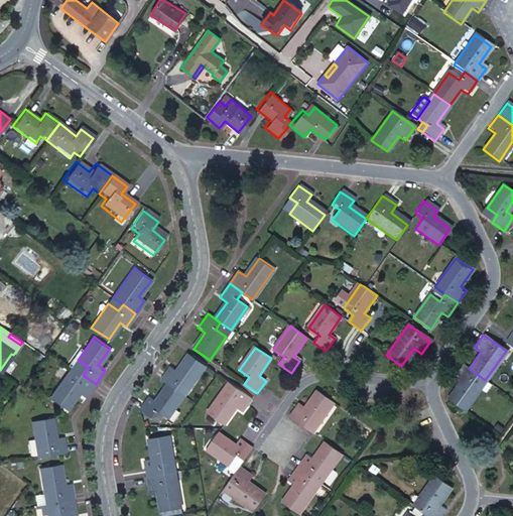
[(160,381),(167,386),(183,397),(206,367),(188,355),(176,372),(169,368),(160,381)]
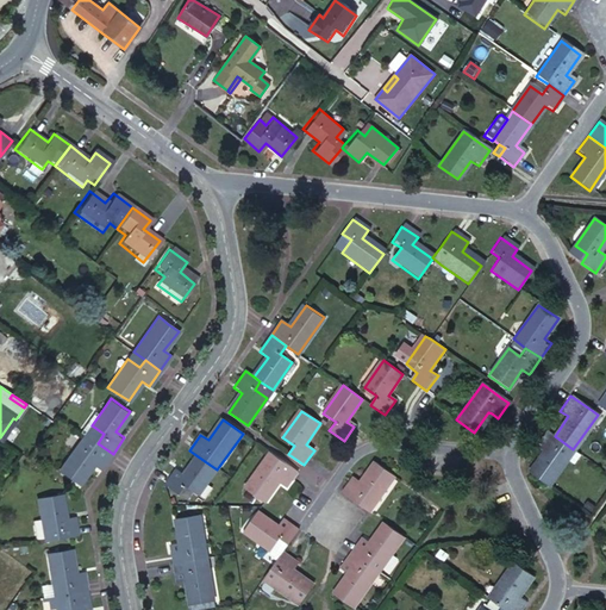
[(547,430),(535,446),(544,452),(530,472),(548,485),(573,449),(555,436),(547,430)]
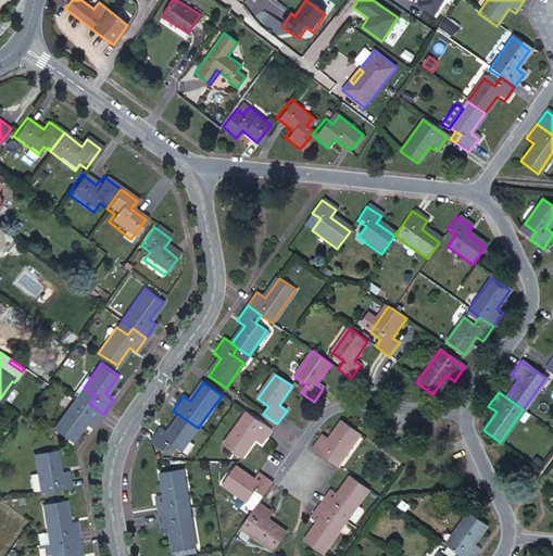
[(55,428),(65,434),(74,440),(87,422),(93,427),(99,418),(103,414),(89,404),(77,395),(55,428)]
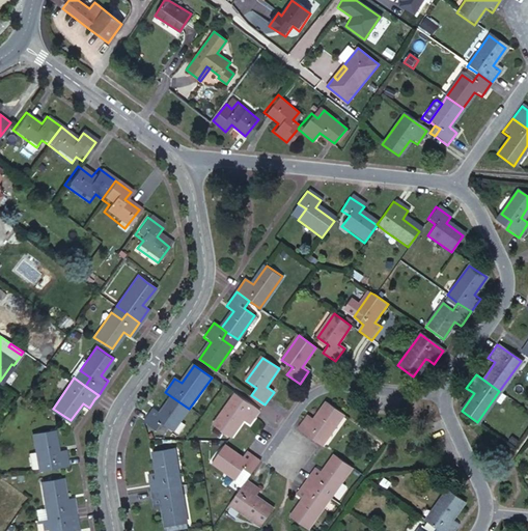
[(259,412),(237,395),(214,427),(229,439),(243,420),(249,425),(259,412)]
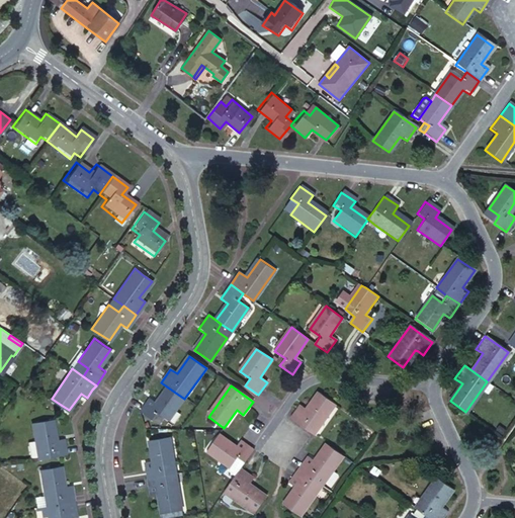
[(157,415),(168,422),(184,399),(168,387),(155,404),(149,400),(140,414),(141,415),(152,422),(157,415)]
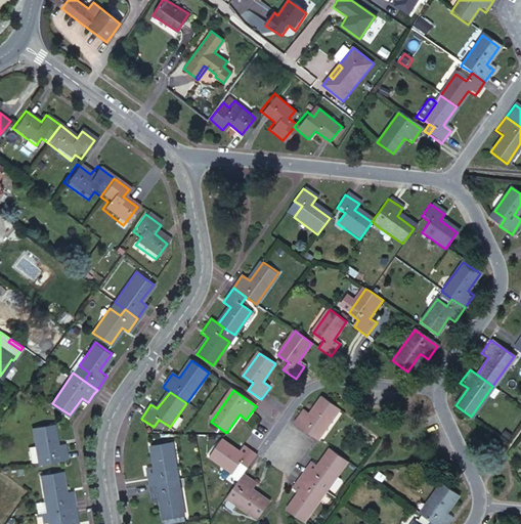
[(295,423),(318,439),(340,409),(322,397),(310,413),(304,409),(295,423)]
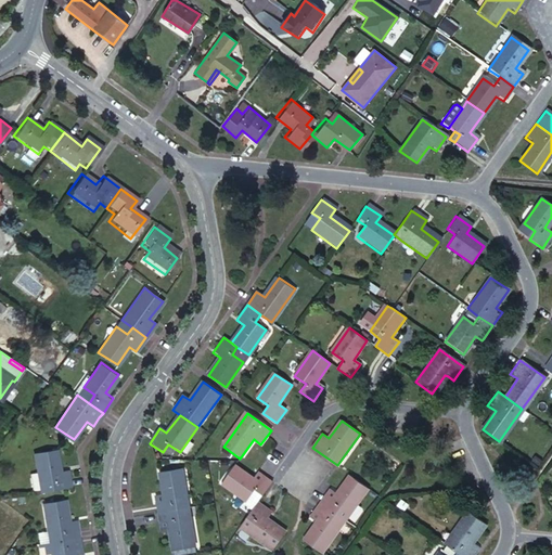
[(34,450),(41,491),(62,487),(71,486),(68,468),(59,469),(55,449),(55,447),(34,450)]
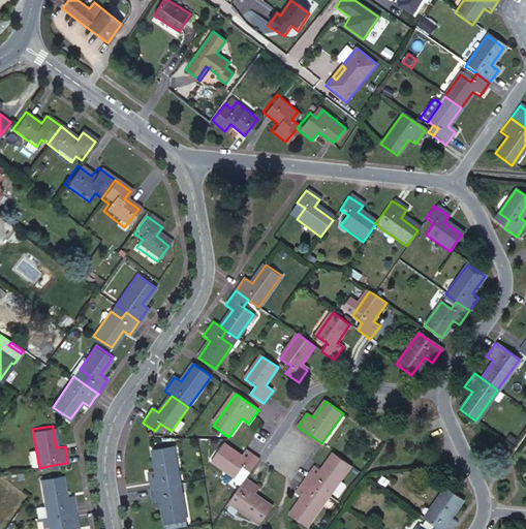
[(258,460),(245,449),(241,456),(223,443),(222,443),(210,461),(235,477),(242,467),(250,472),(250,471),(258,460)]
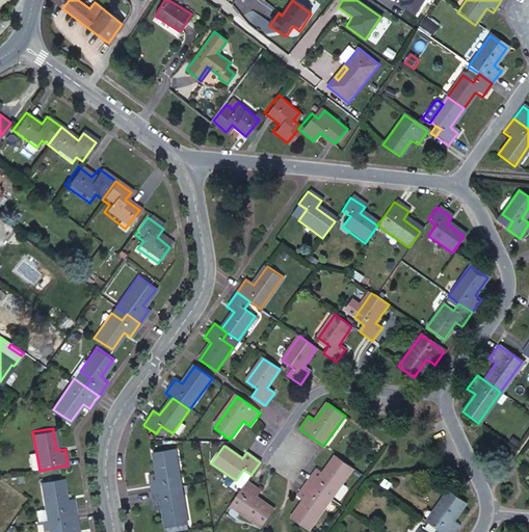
[(150,477),(152,491),(167,488),(180,487),(174,449),(153,452),(157,476),(150,477)]
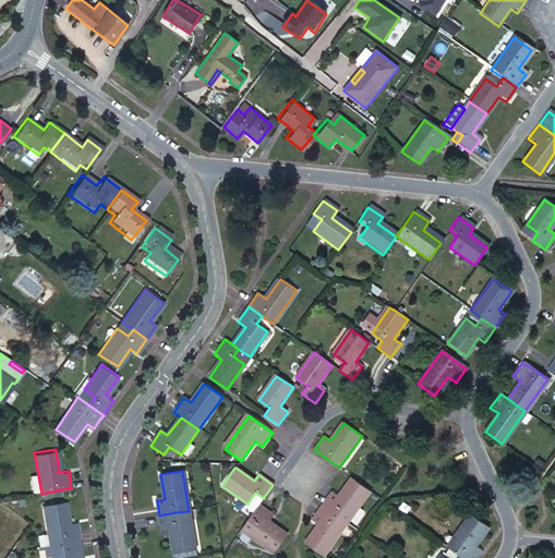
[(332,490),(321,505),(334,514),(339,506),(351,513),(369,488),(352,477),(339,495),(332,490)]
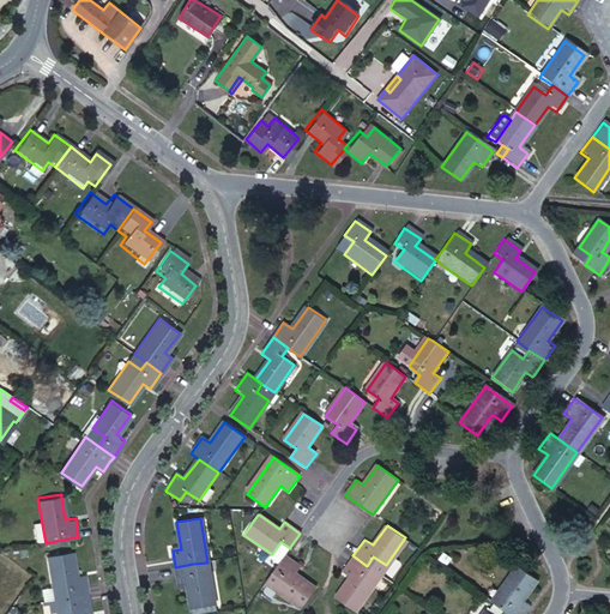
[(47,554),(55,600),(88,594),(84,575),(74,576),(71,551),(47,554)]
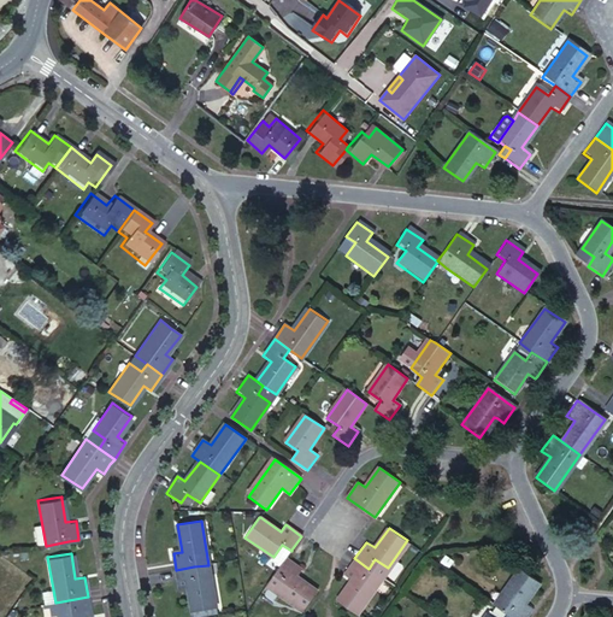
[(369,569),(354,558),(343,573),(352,579),(336,599),(355,613),(382,577),(369,569)]
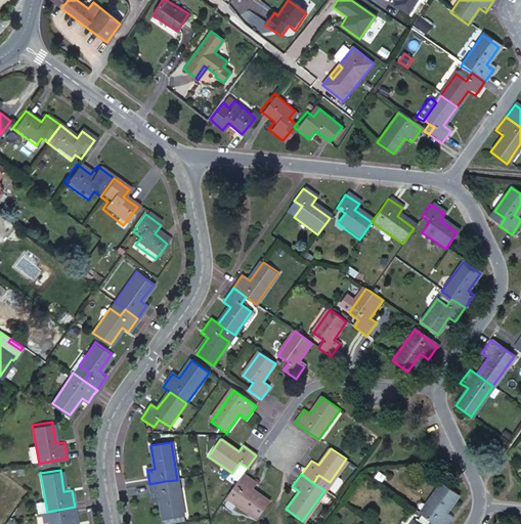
[(243,475),(226,498),(257,519),(269,501),(252,490),(256,484),(243,475)]
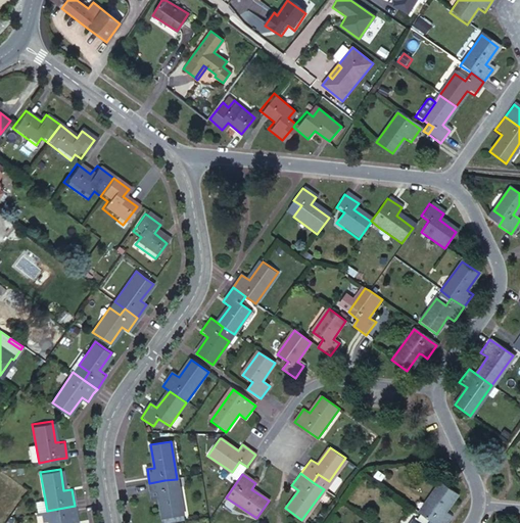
[(164,480),(149,483),(152,500),(159,498),(163,519),(183,516),(179,487),(166,489),(164,480)]
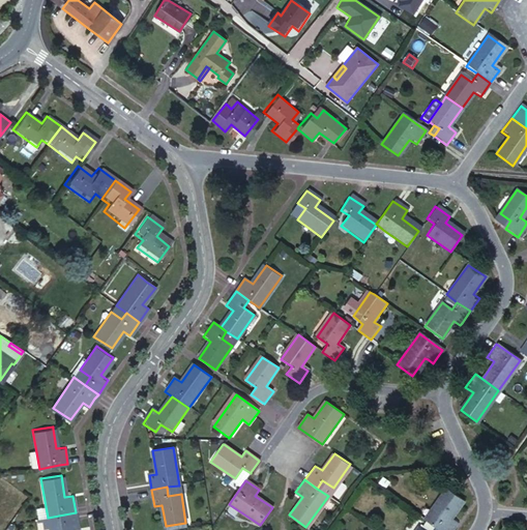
[(439,529),(449,529),(456,523),(449,519),(463,500),(445,489),(423,519),(435,526),(439,529)]
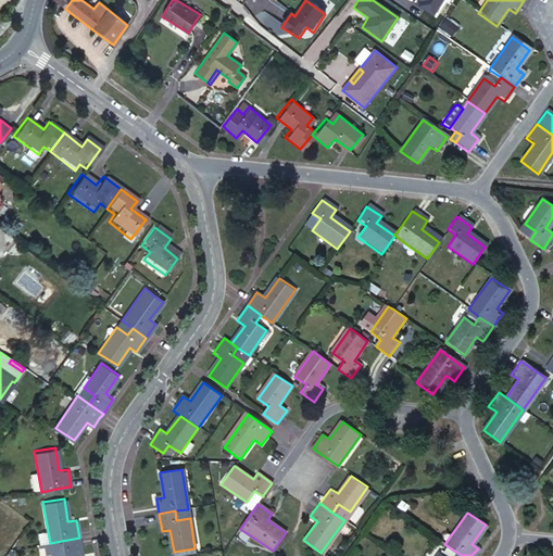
[(52,555),(74,555),(83,555),(79,538),(50,543),(52,555)]
